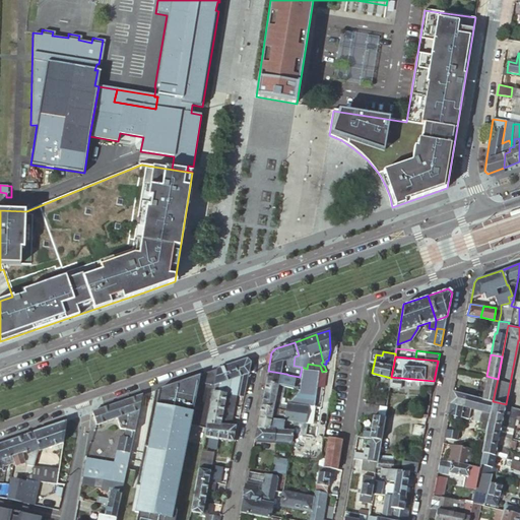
[(247,359),(217,369),(213,390),(225,392),(225,393),(236,395),(236,394),(237,394),(244,396),(251,363),(247,359)]
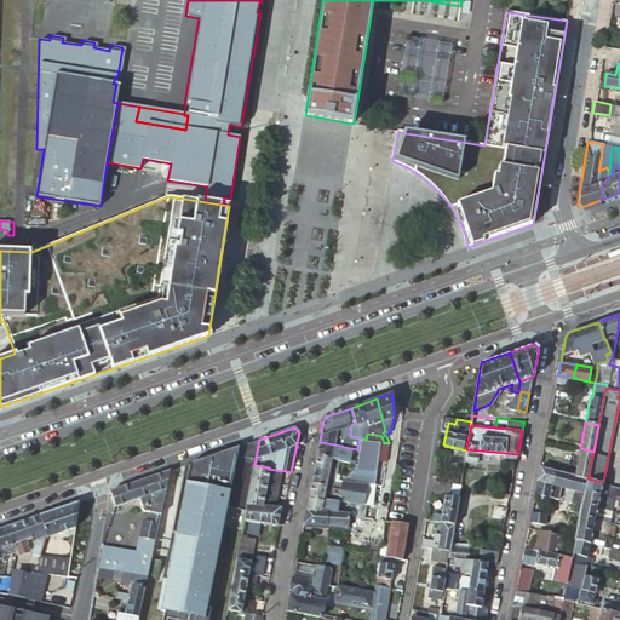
[(380,440),(366,440),(360,437),(357,449),(356,458),(356,463),(355,465),(345,475),(343,477),(374,482),(380,440)]
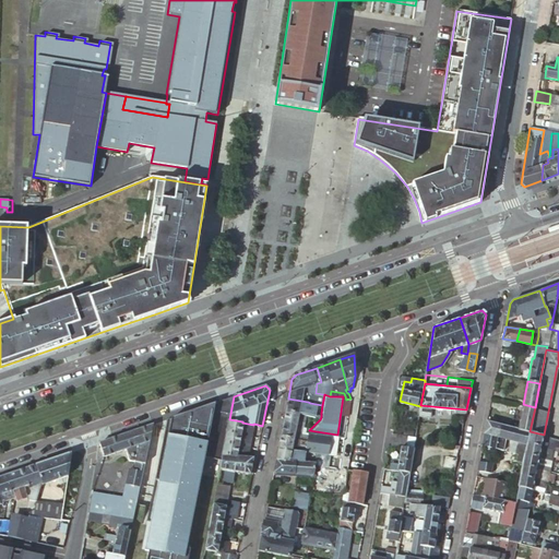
[(234,396),(167,419),(156,478),(159,479),(144,549),(149,550),(146,558),(188,558),(190,549),(187,548),(204,458),(222,461),(224,451),(225,441),(229,419),(234,396)]
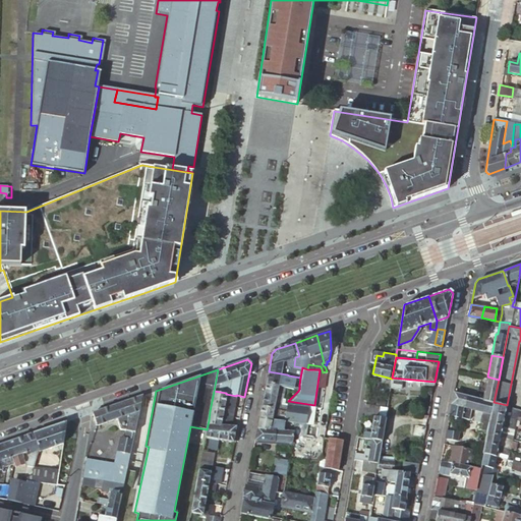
[(287,374),(269,371),(266,383),(278,385),(285,386),(287,374)]
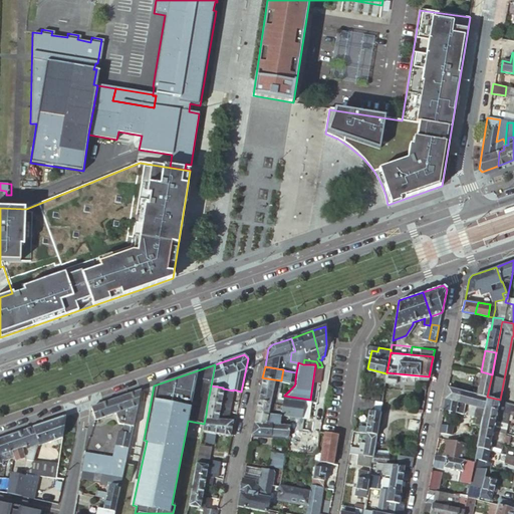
[(295,379),(296,372),(285,370),(284,377),(290,378),(294,379),(295,379)]
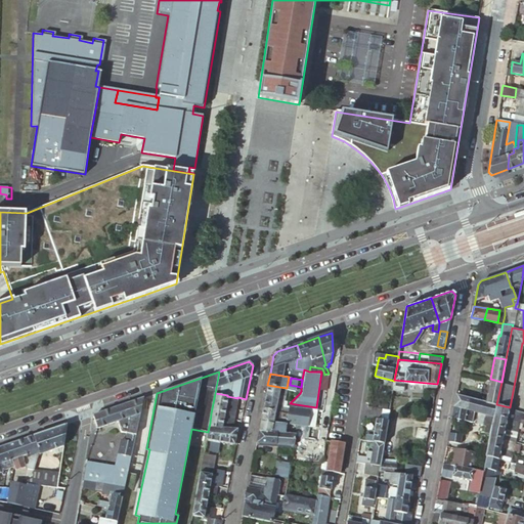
[(495,404),(496,404),(501,382),(490,379),(485,401),(495,404)]
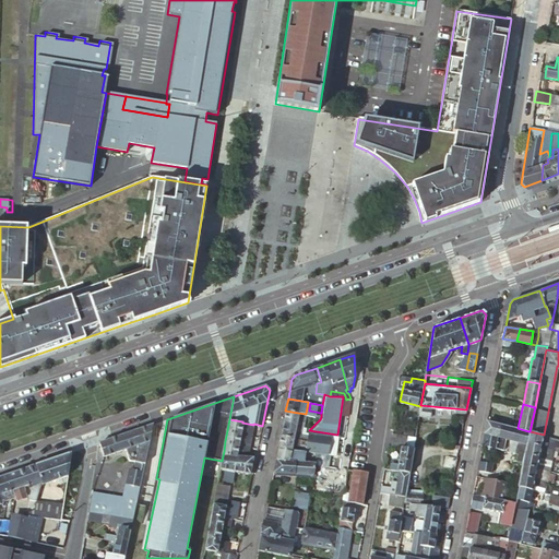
[(285,411),(283,423),(296,425),(296,424),(304,425),(304,421),(305,415),(298,414),(298,413),(285,411)]
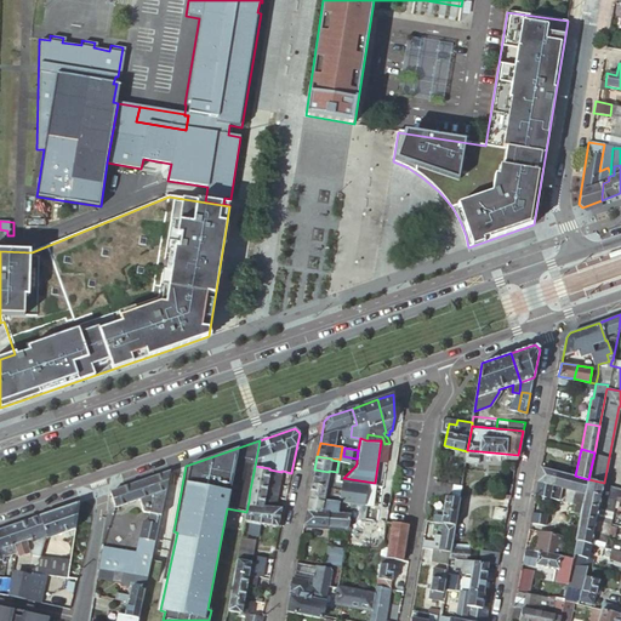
[(336,473),(346,476),(355,466),(357,463),(354,463),(349,462),(345,469),(337,468),(337,472),(336,473)]
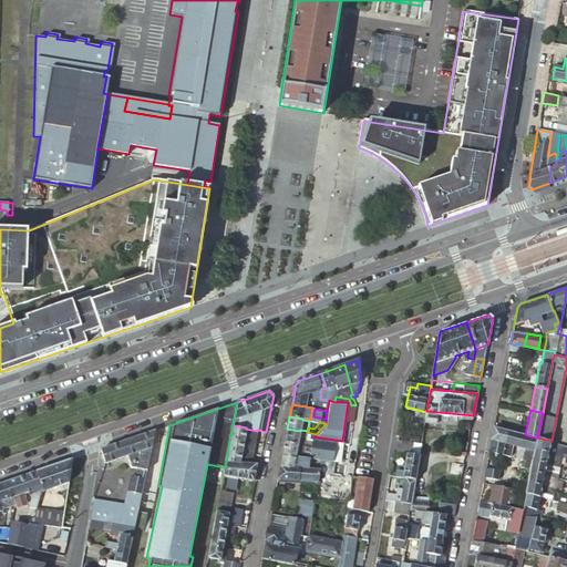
[(246,428),(233,425),(230,437),(244,440),(246,429),(246,428)]
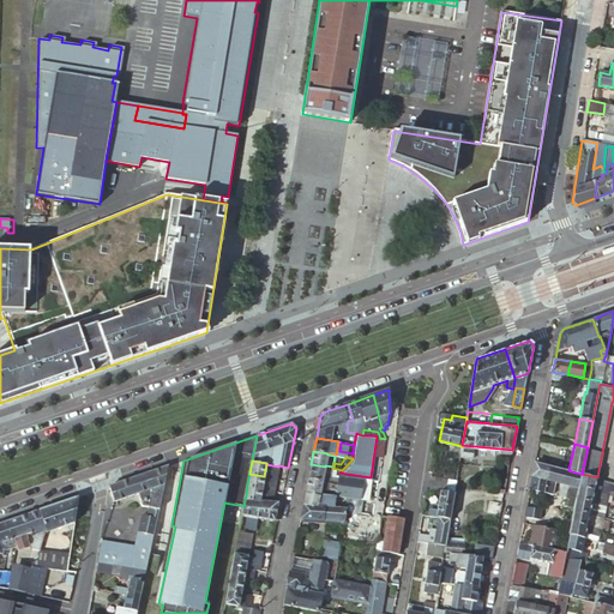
[(549,465),(535,462),(529,488),(545,492),(549,465)]
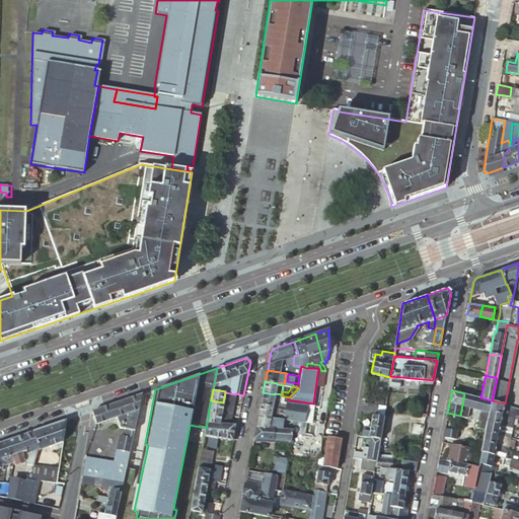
[(235,394),(225,392),(223,402),(233,405),(236,393),(235,393),(235,394)]
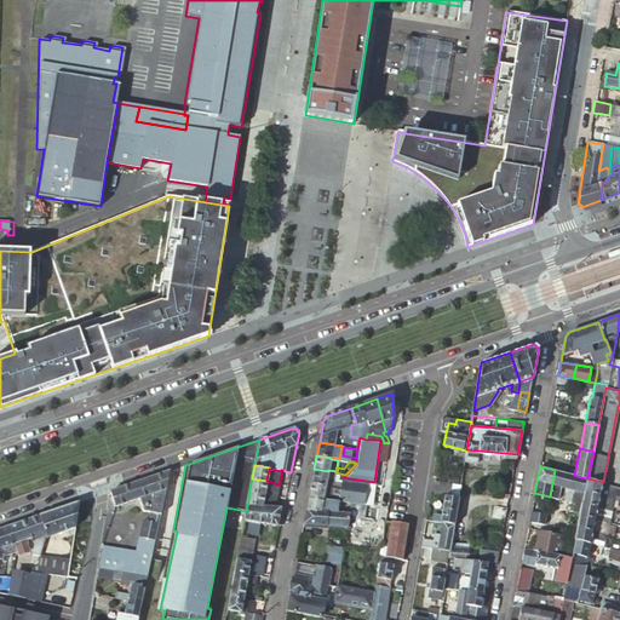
[(314,469),(311,483),(325,487),(325,484),(334,486),(339,487),(340,480),(343,477),(345,475),(336,472),(328,471),(314,469)]
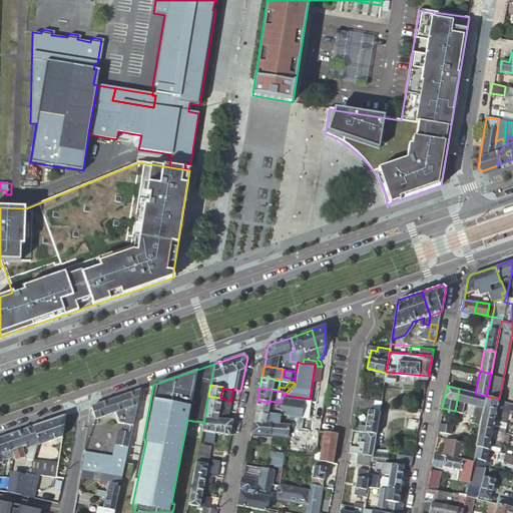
[(472,392),(459,389),(455,411),(454,416),(457,416),(457,414),(457,411),(463,412),(465,403),(470,404),(472,392)]
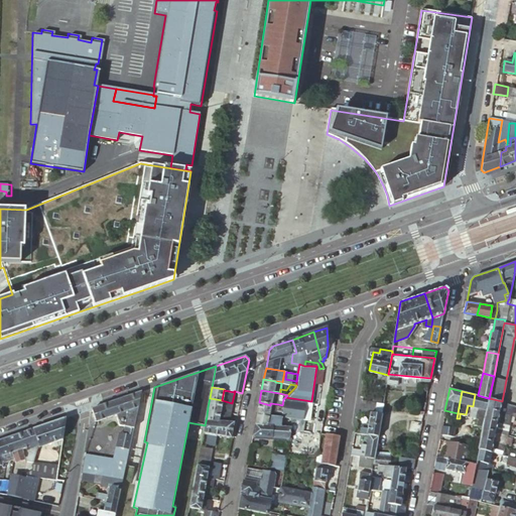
[(85,455),(82,473),(83,473),(97,477),(101,478),(105,479),(122,483),(141,392),(92,408),(92,410),(96,421),(115,415),(129,410),(126,425),(124,433),(119,432),(113,460),(85,455)]
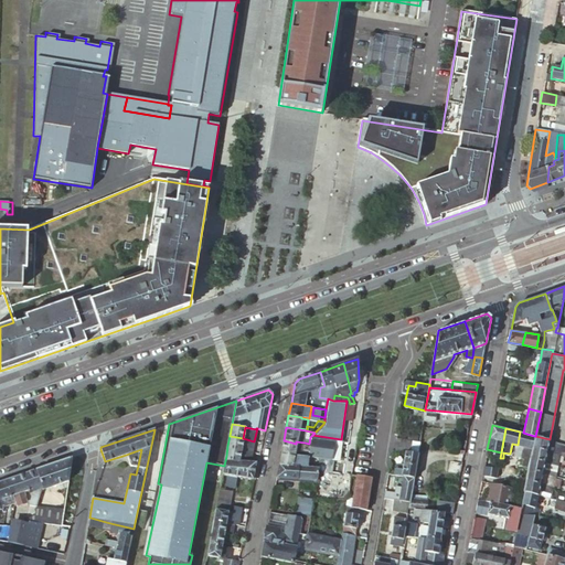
[(532,448),(534,436),(523,433),(520,432),(518,445),(523,446),(521,457),(525,458),(523,465),(529,466),(530,459),(532,448)]
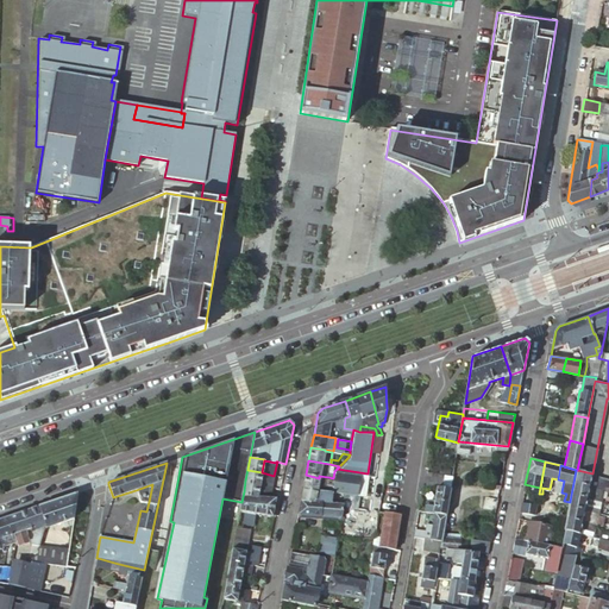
[(262,472),(248,470),(245,481),(259,484),(262,472)]
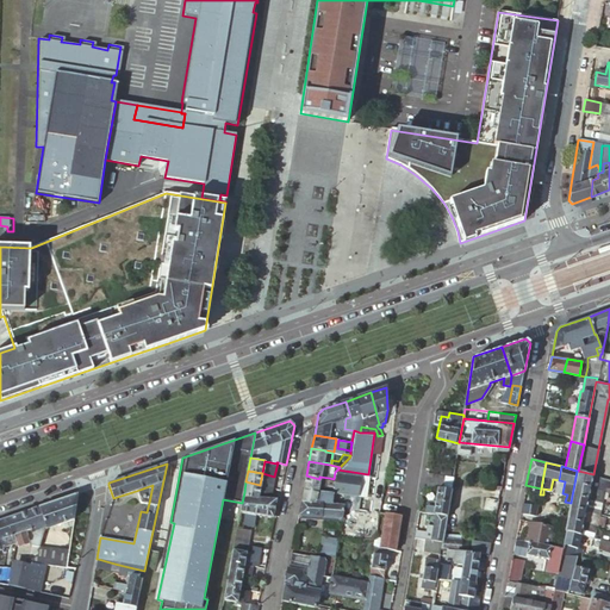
[(608,491),(609,481),(609,478),(593,474),(578,471),(577,471),(574,484),(590,486),(607,491),(608,491)]
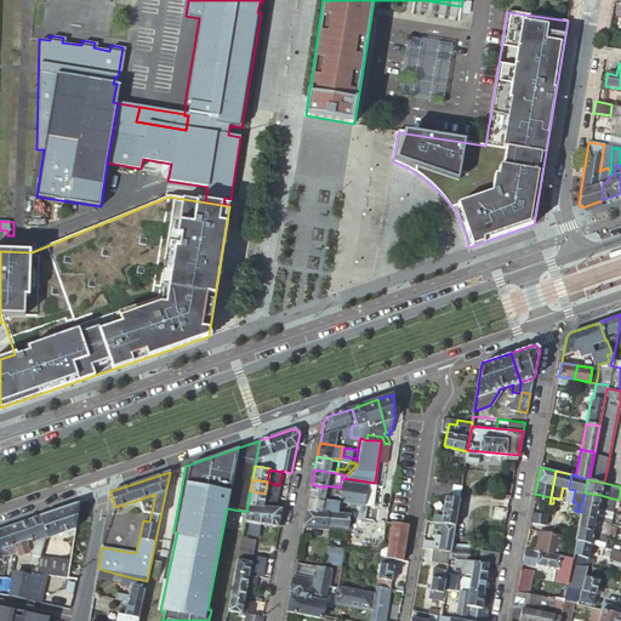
[(339,495),(337,501),(364,506),(366,484),(341,480),(340,488),(339,495)]
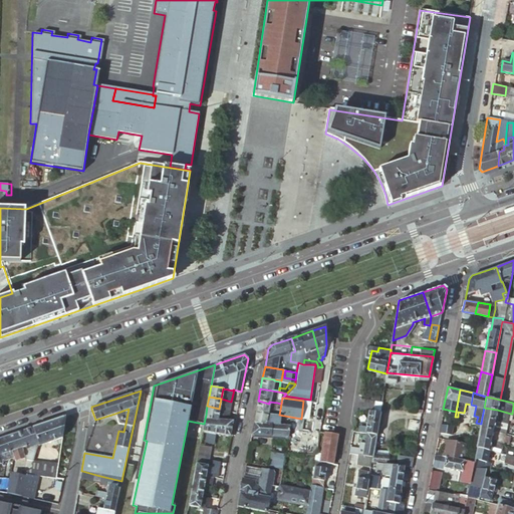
[(221,399),(219,409),(230,411),(231,402),(221,399)]
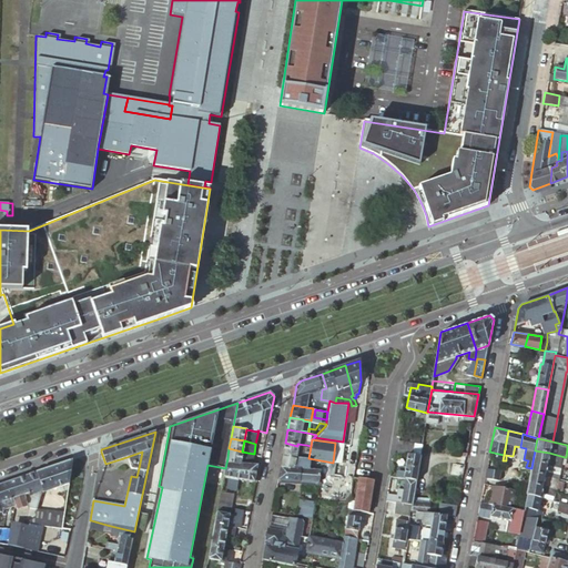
[(407,453),(421,455),(423,443),(414,442),(413,445),(398,443),(397,452),(407,453)]
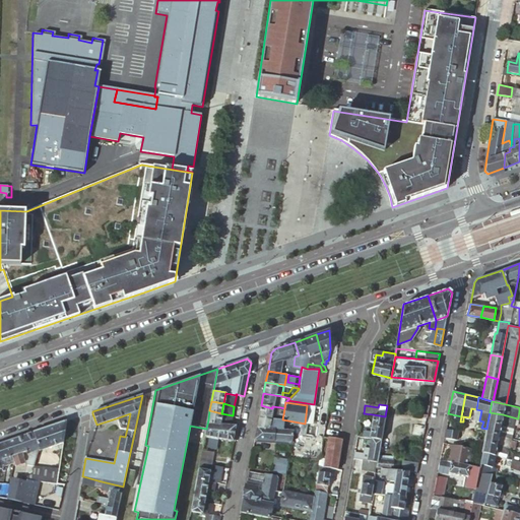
[(261,405),(259,415),(282,419),(283,414),(279,413),(280,407),(272,406),(272,408),(261,405)]
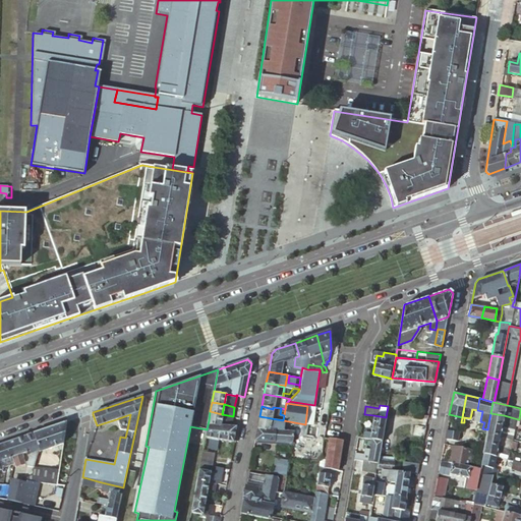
[(210,411),(209,420),(220,423),(222,414),(210,411)]
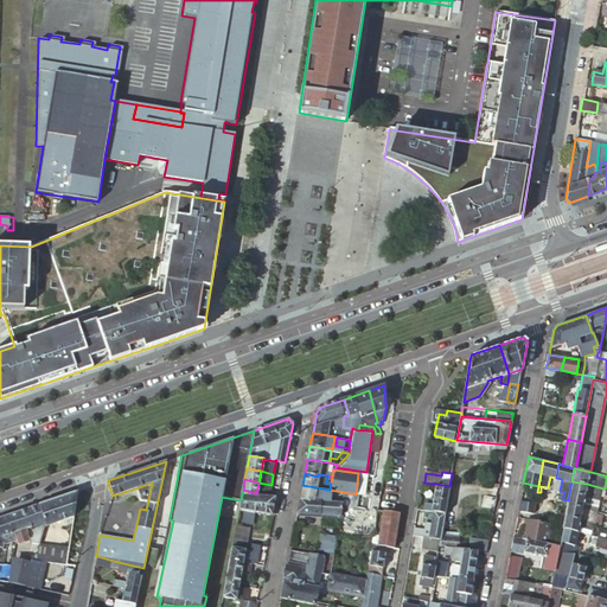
[(587,484),(572,481),(569,493),(585,496),(587,484)]
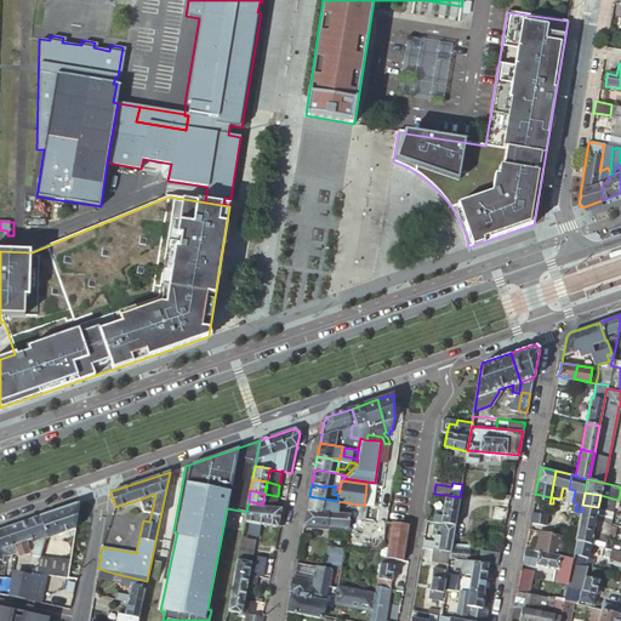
[(155,494),(138,500),(142,511),(152,512),(155,494)]
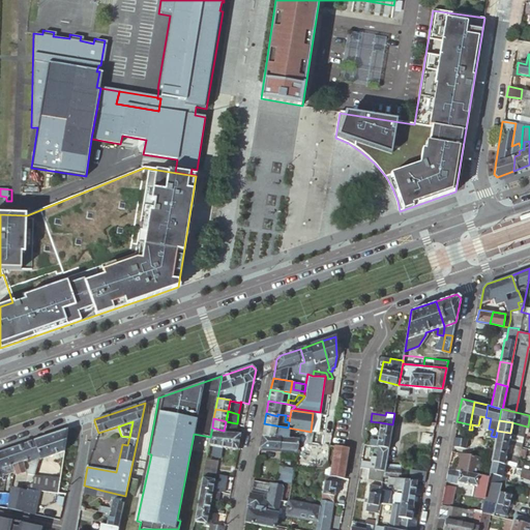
[(226,421),(224,431),(235,433),(237,423),(226,421)]
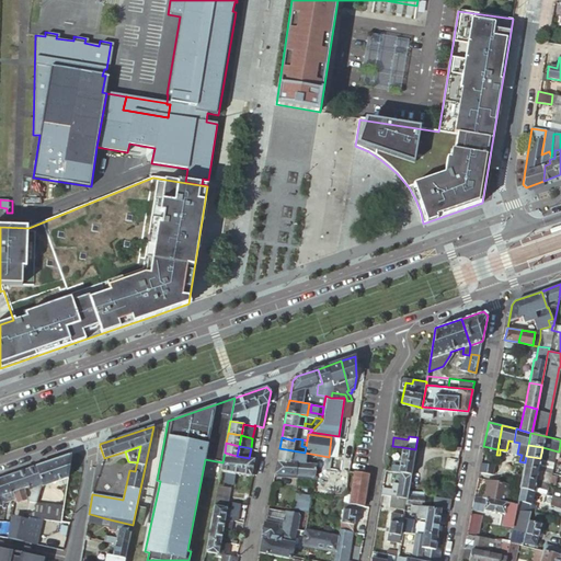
[(400,459),(413,461),(415,449),(402,447),(400,459)]
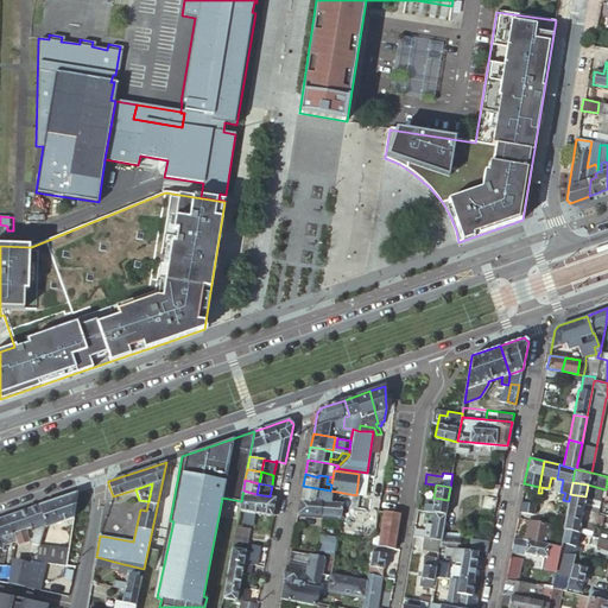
[(605,489),(588,485),(586,496),(602,500),(605,489)]
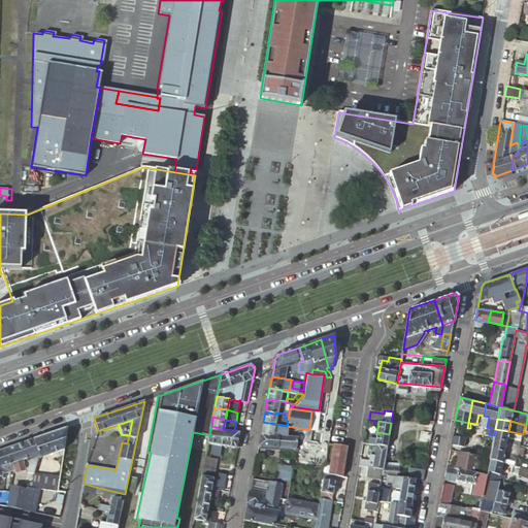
[(263,422),(261,433),(286,435),(287,426),(263,422)]
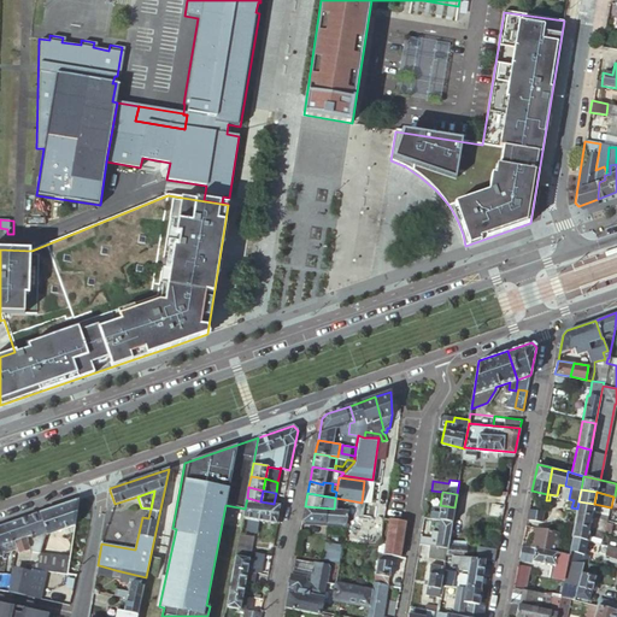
[(88,495),(76,500),(74,532),(87,534),(93,500),(88,495)]
